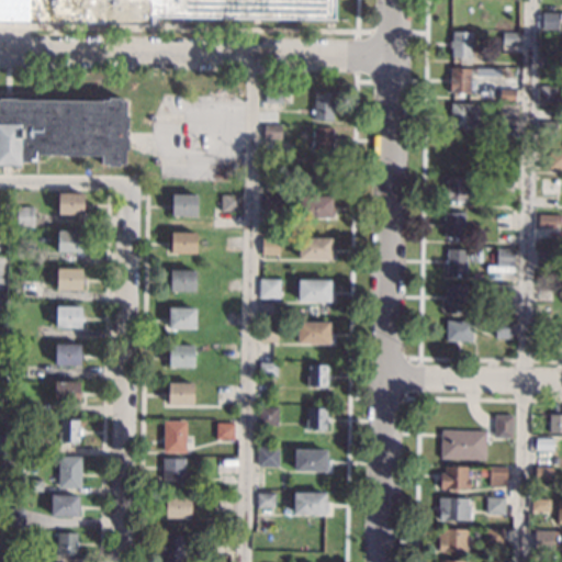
[(0,0),(334,0),(334,19),(149,17),(149,24),(0,22),(0,0)]
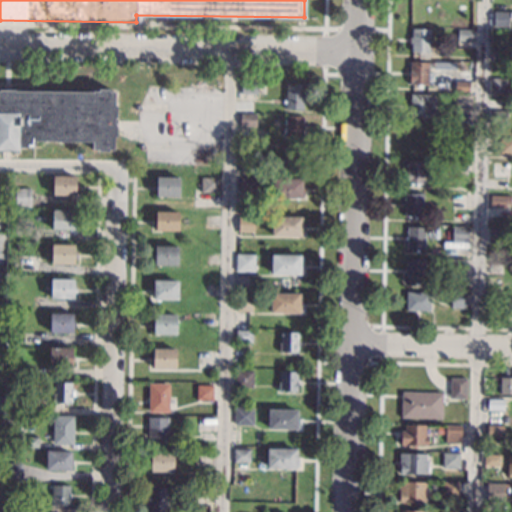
[(429,0),(429,19),(411,19),(411,0),(429,0)]
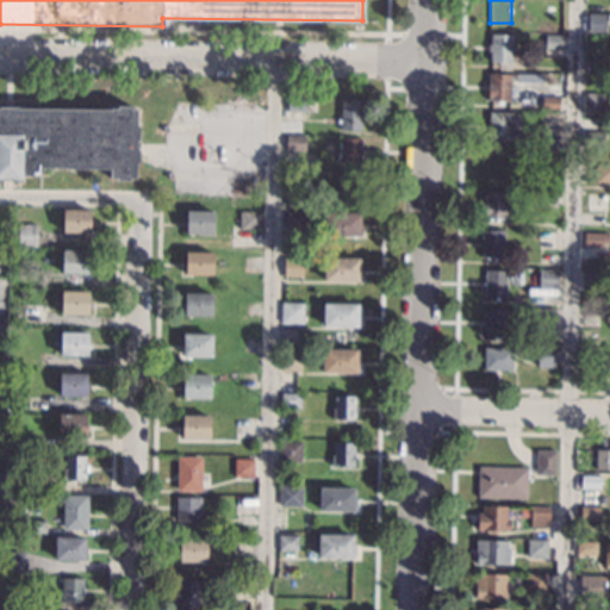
[(562,0),(562,10),(543,8),(543,0),(562,0)]
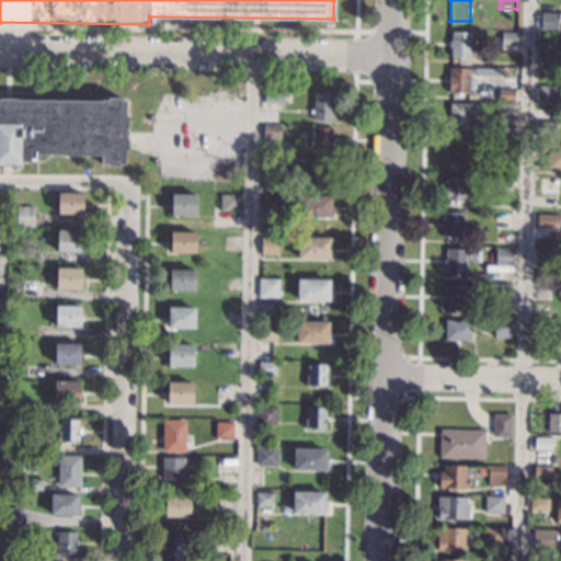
[(557,30),(541,30),(541,12),(557,12),(557,30)]
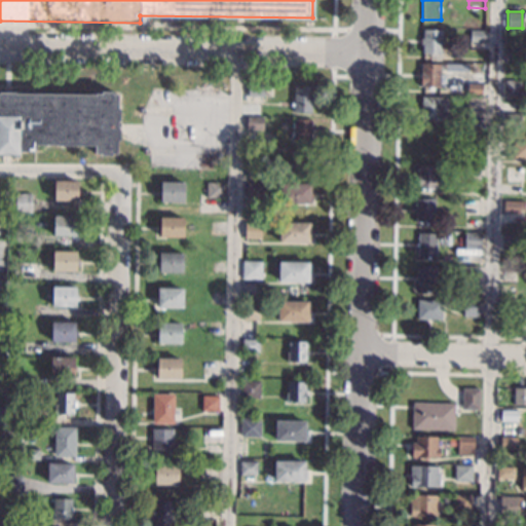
[(442,53),(422,52),(422,44),(420,44),(420,38),(422,38),(422,29),(442,30),(442,53)]
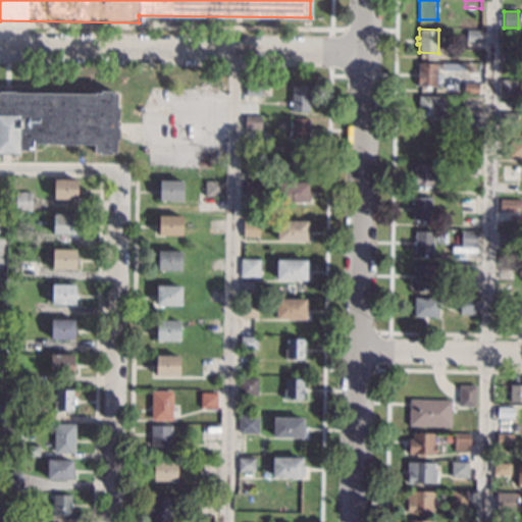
[(481,42),(466,42),(466,30),(481,31),(481,42)]
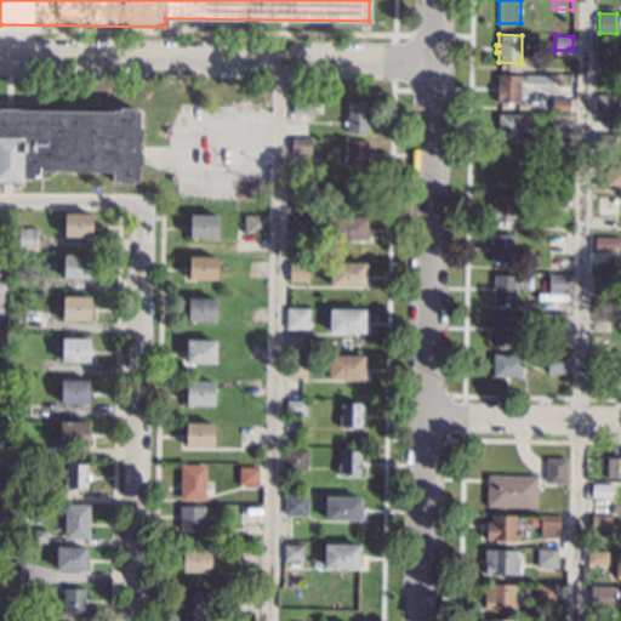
[(613,73),(597,72),(597,57),(614,57),(613,73)]
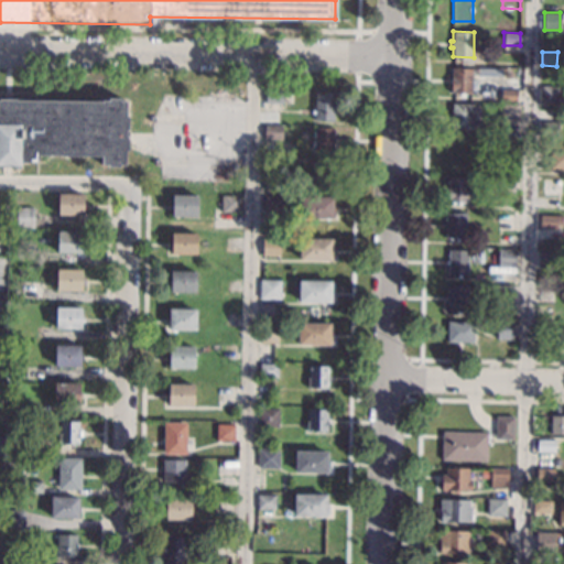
[(472,95),(451,94),(451,67),(472,68),(472,95)]
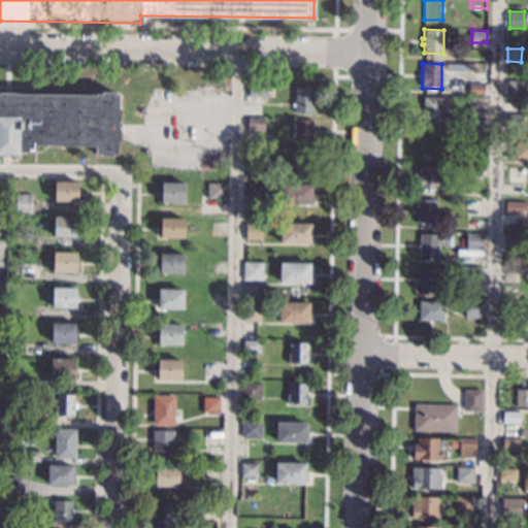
[(522,97),(506,97),(507,80),(523,81),(522,97)]
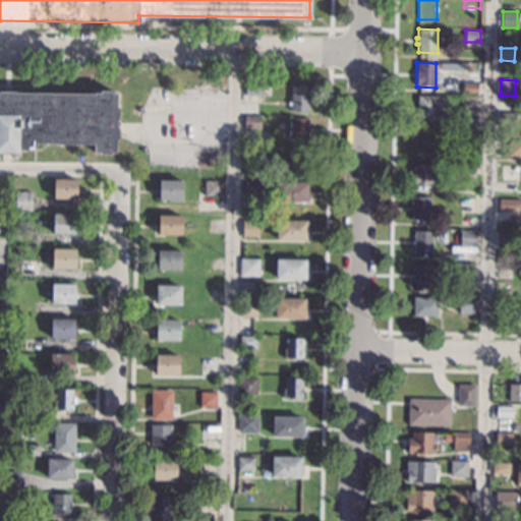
[(476,83),(476,94),(462,93),(462,82),(476,83)]
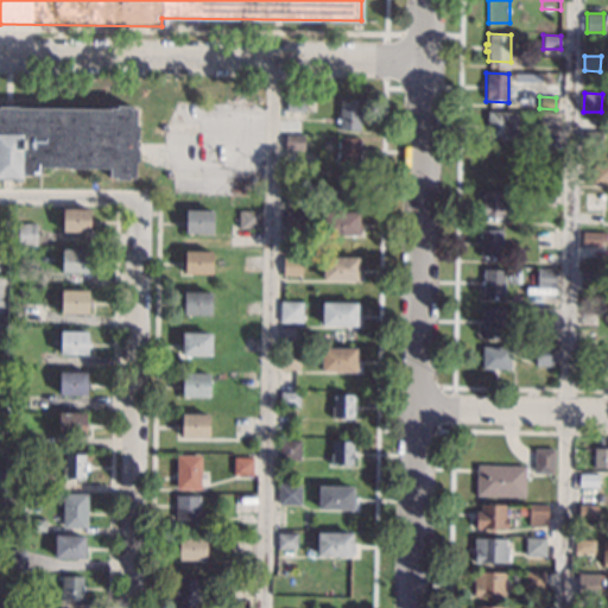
[(304,112),(285,112),(286,99),(304,99),(304,112)]
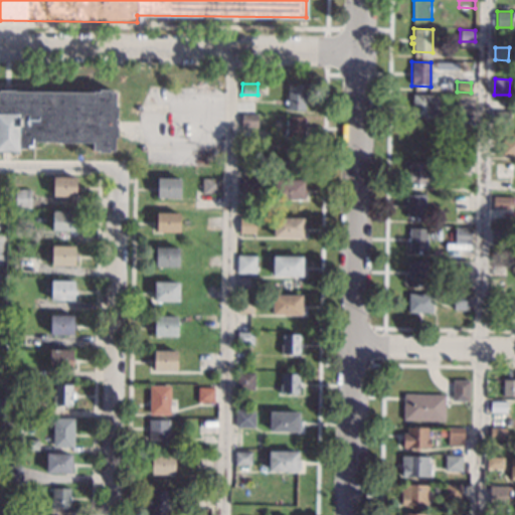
[(305,84),(305,110),(287,110),(288,83),(305,84)]
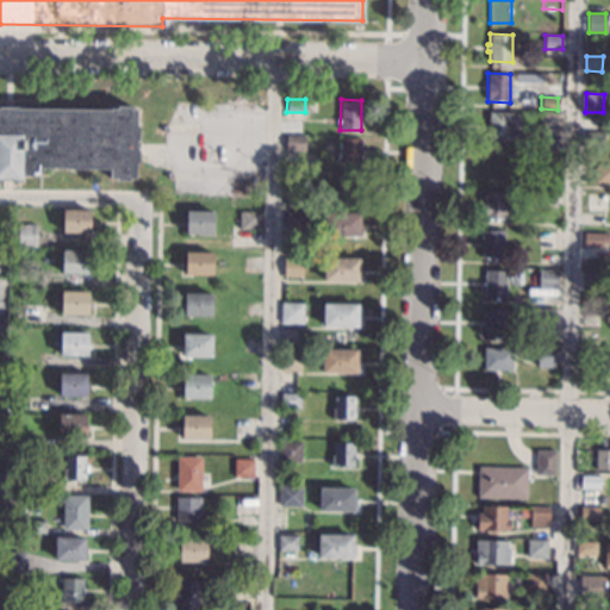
[(129,109),(136,109),(136,125),(138,125),(137,141),(135,141),(135,149),(137,149),(137,163),(135,163),(135,178),(129,178),(129,180),(116,180),(116,178),(109,178),(109,169),(38,168),(38,174),(32,174),(32,175),(22,175),(22,179),(0,179),(0,107),(17,107),(17,109),(110,110),(110,109),(117,109),(117,106),(129,106),(129,109)]
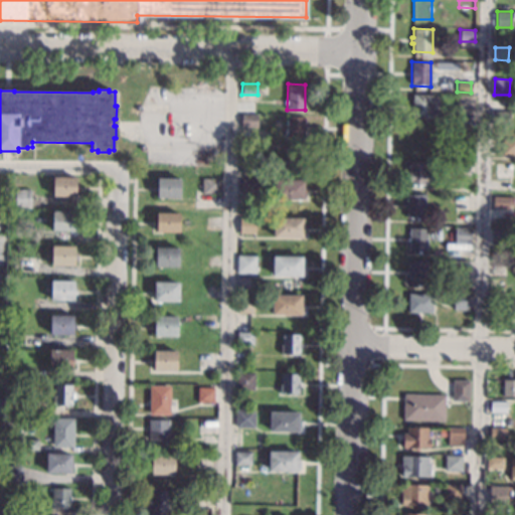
[(474,108),(458,108),(458,107),(451,106),(451,94),(475,94),(474,108)]
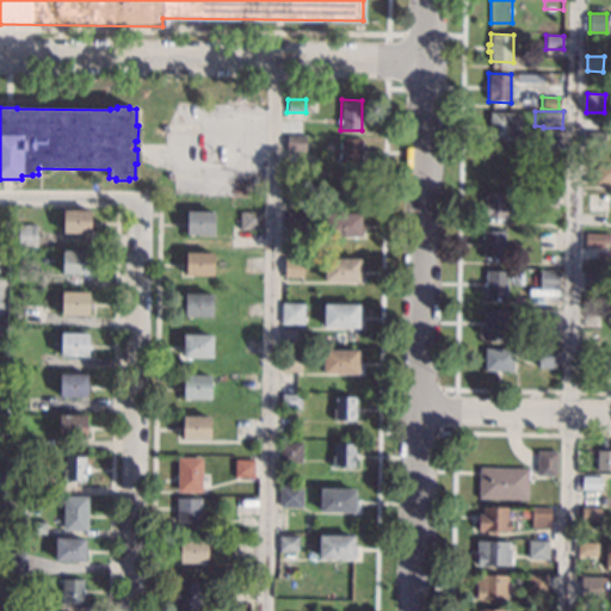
[(511,113),(511,116),(519,116),(519,133),(520,133),(520,142),(488,141),(489,112),(511,113)]
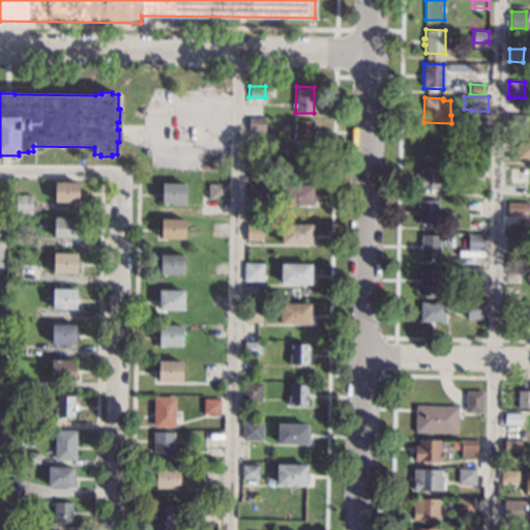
[(524,129),(507,129),(508,114),(525,114),(524,129)]
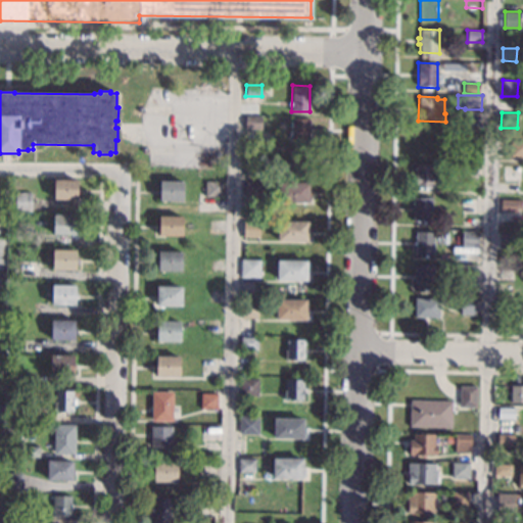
[(262,129),(245,129),(245,116),(262,116),(262,129)]
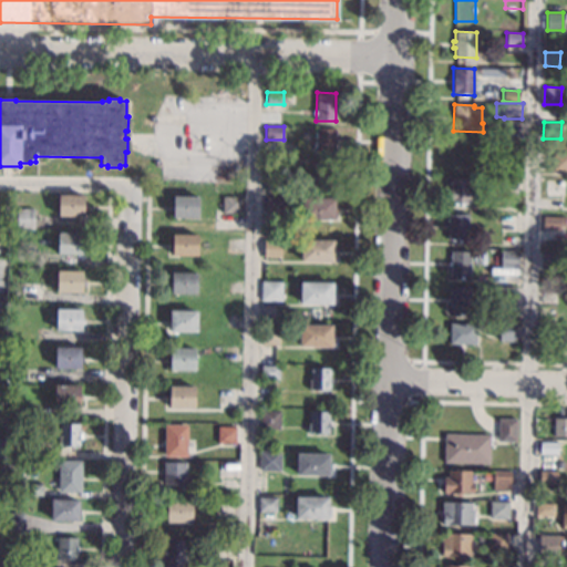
[(334,152),(315,151),(315,129),(316,129),(334,130),(334,152)]
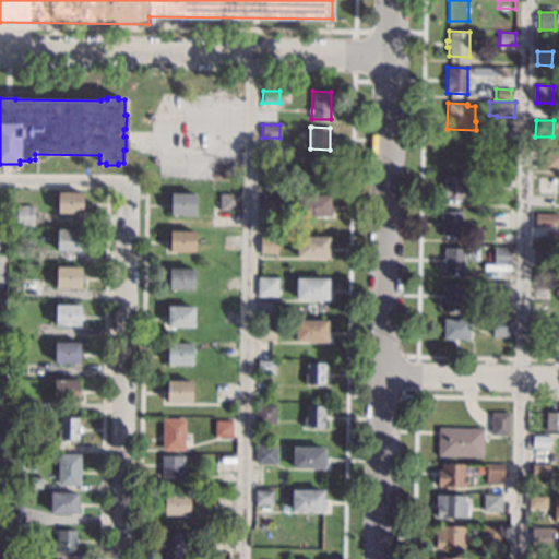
[(558,167),(545,167),(545,151),(558,151),(558,167)]
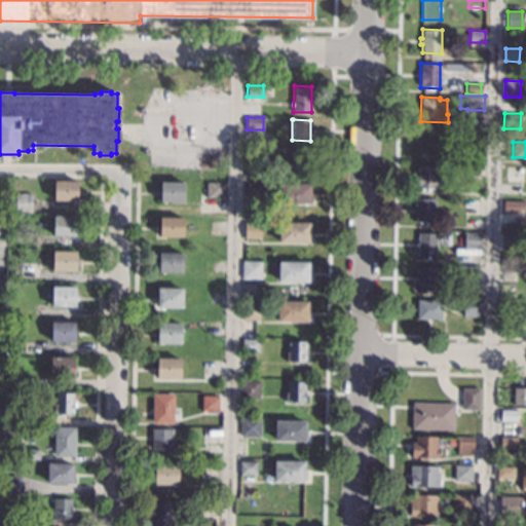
[(310,176),(284,175),(284,164),(291,164),(292,148),(310,148),(310,176)]
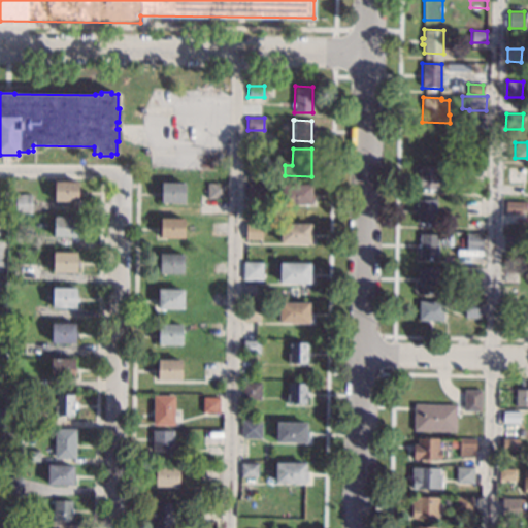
[(438,190),(419,189),(419,165),(438,165),(438,190)]
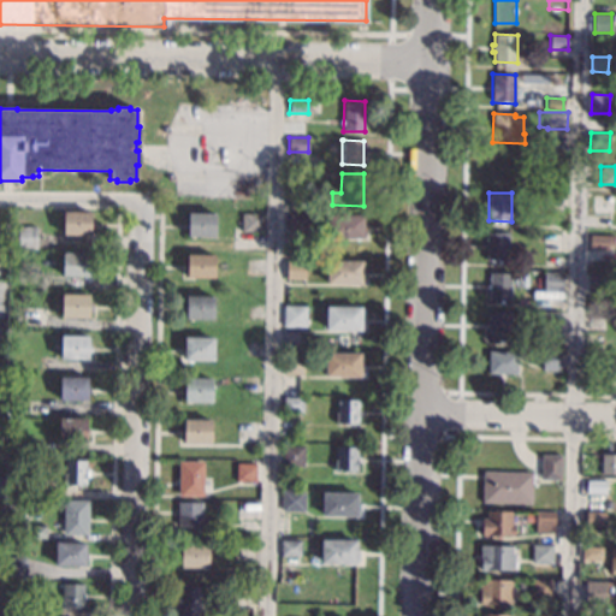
[(562,209),(542,209),(543,194),(562,194),(562,209)]
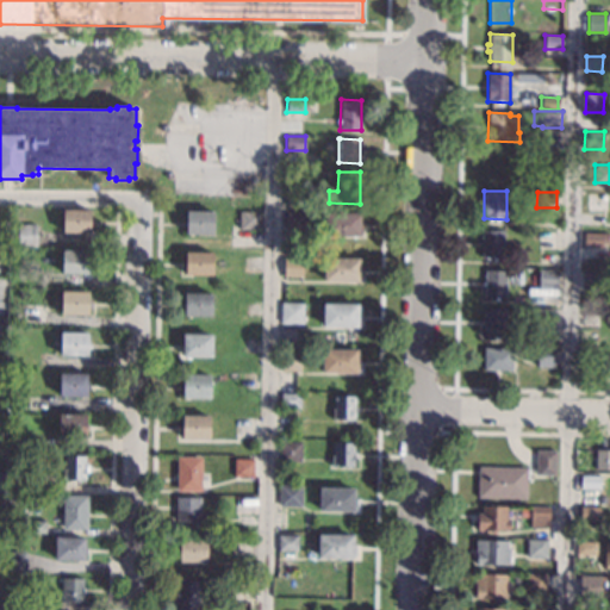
[(305,194),(304,207),(286,206),(287,193),(305,194)]
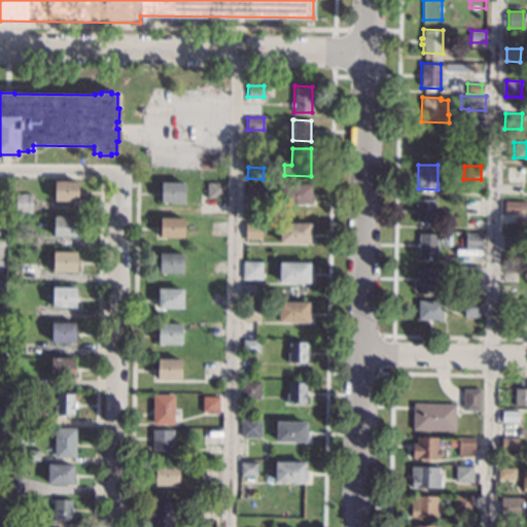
[(523,183),(506,182),(506,167),(524,167),(523,183)]
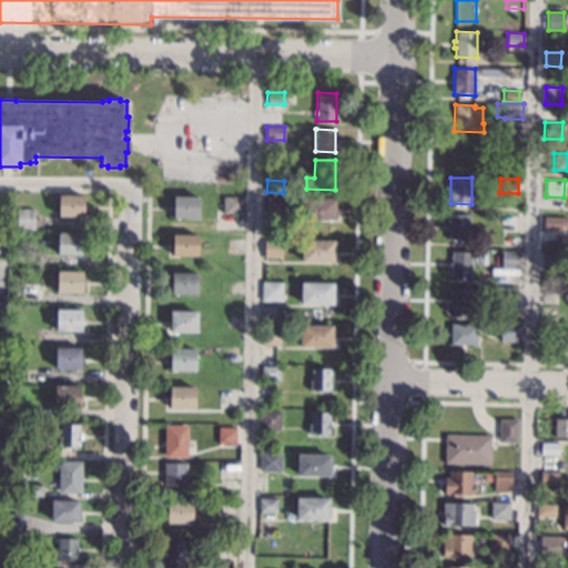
[(83,195),(83,216),(58,216),(58,194),(83,195)]
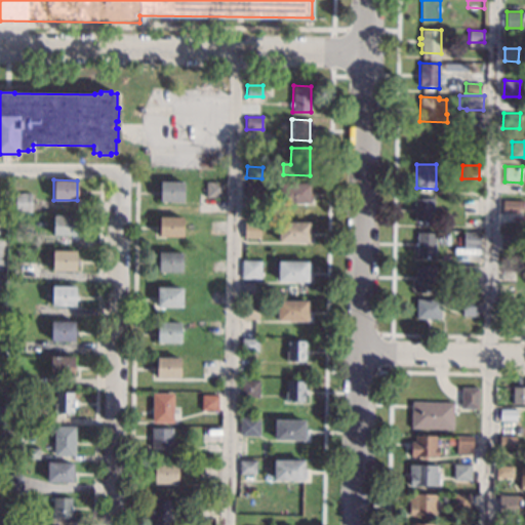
[(183,202),(159,201),(159,182),(184,182),(183,202)]
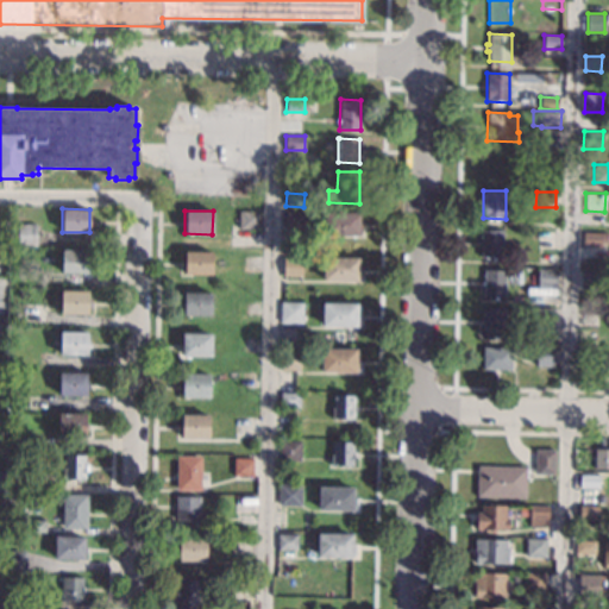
[(258,212),(257,228),(238,228),(238,211),(258,212)]
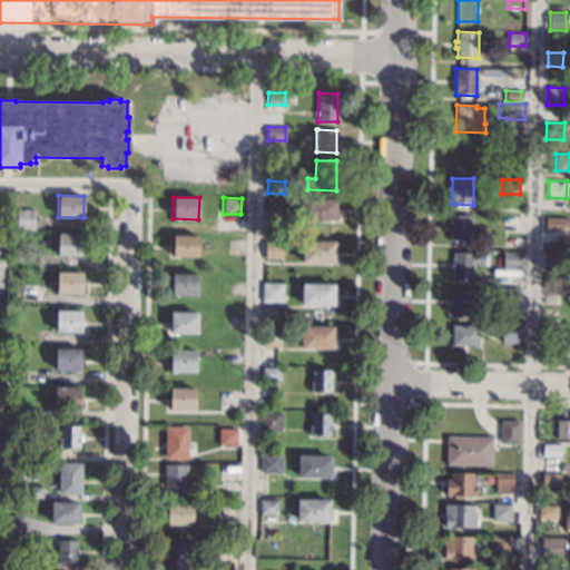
[(286,219),(267,219),(267,199),(286,198),(286,219)]
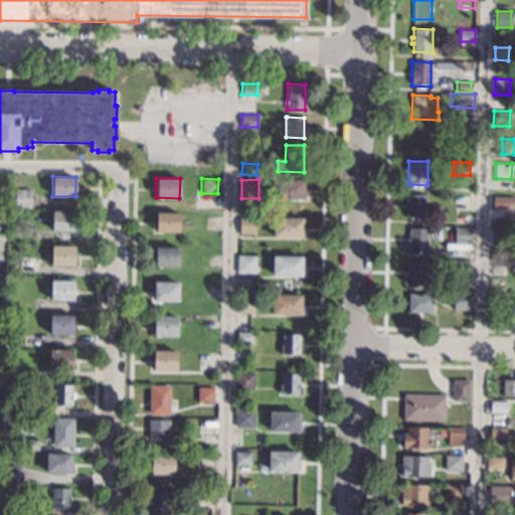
[(304,199),(274,199),(274,179),(304,179),(304,199)]
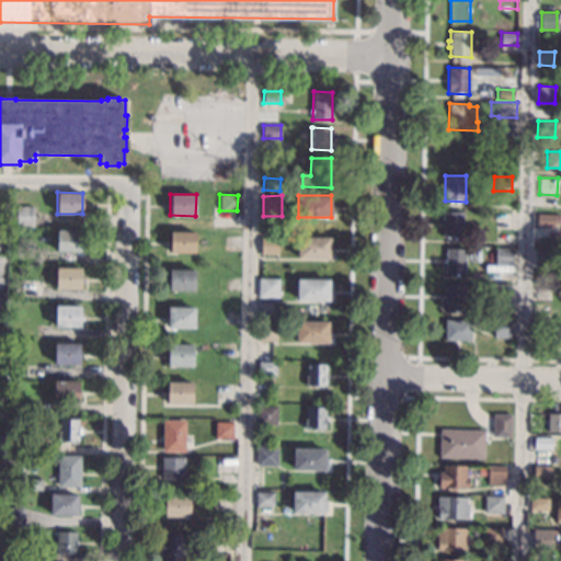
[(33,227),(15,227),(15,206),(33,206),(33,227)]
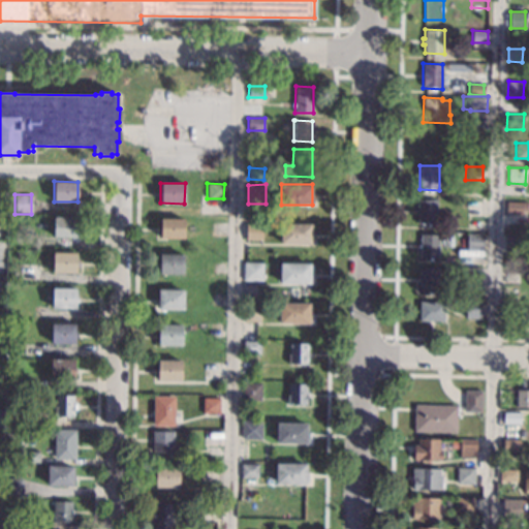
[(436,223),(415,223),(415,209),(418,209),(418,199),(437,199),(436,223)]
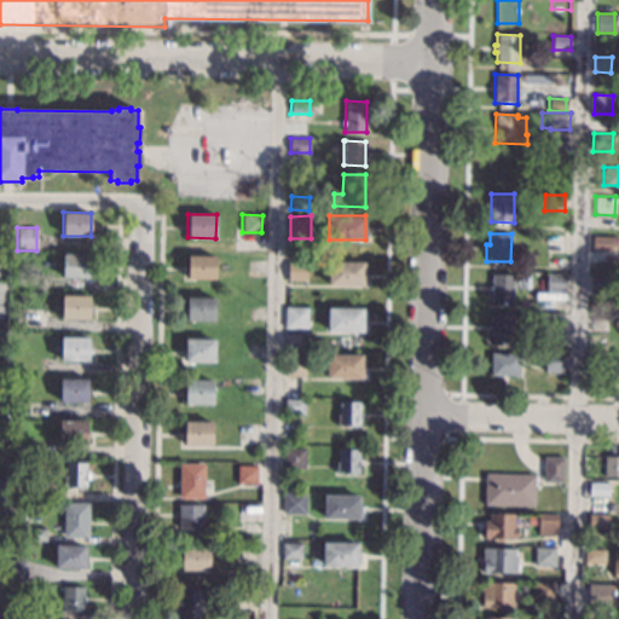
[(563,253),(547,253),(547,235),(563,235),(563,253)]
